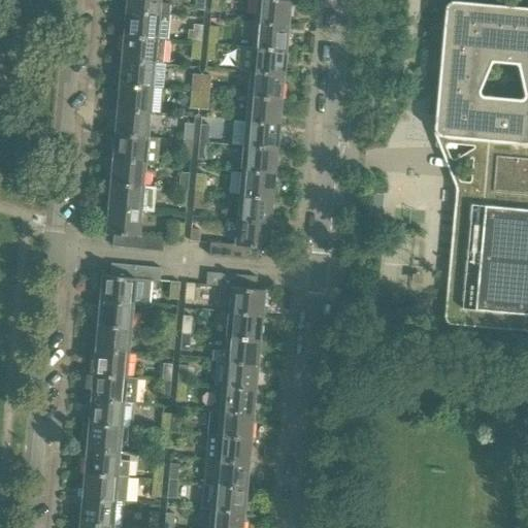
[(125,2),(125,10),(168,14),(169,5),(159,4),(159,0),(127,0),(127,2),(125,2)]
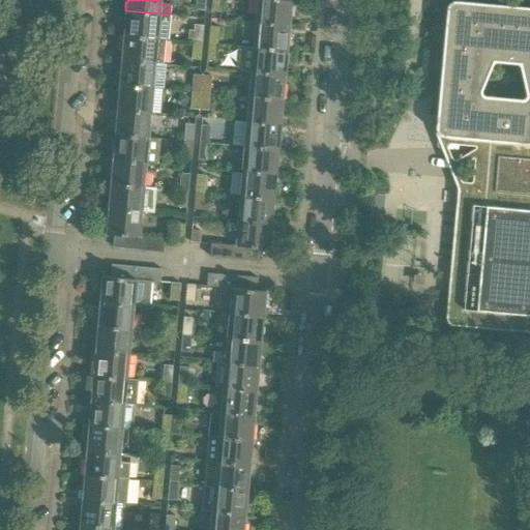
[(196,0),(195,10),(204,10),(205,0),(196,0)]
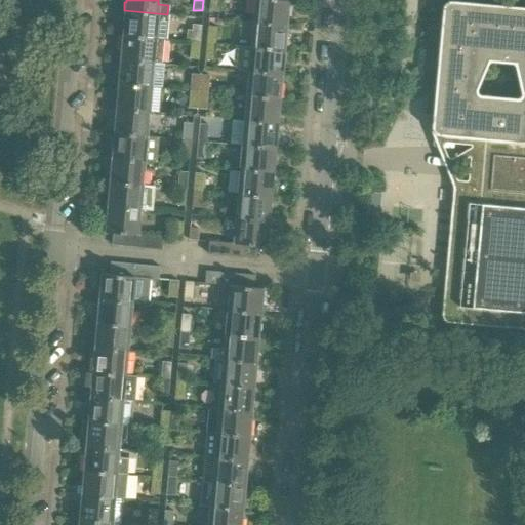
[(218,0),(209,0),(208,10),(217,11),(218,0)]
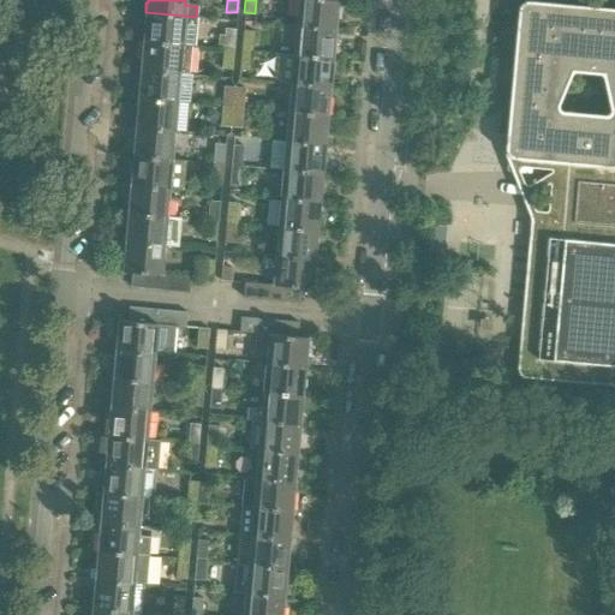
[(329,0),(298,0),(297,25),(336,29),(336,19),(335,19),(336,0),(329,0)]
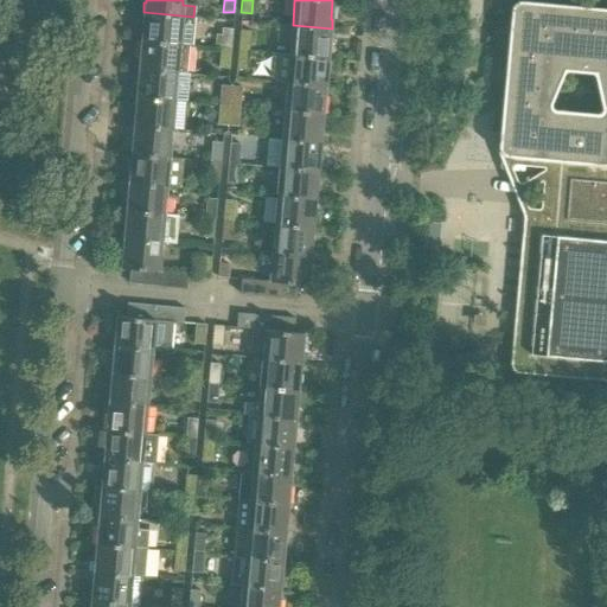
[(508,37),(504,75),(500,120),(499,133),(498,146),(498,148),(498,149),(499,151),(499,153),(500,154),(502,155),(504,157),(505,157),(508,157),(551,161),(547,216),(532,215),(530,215),(529,215),(526,216),(525,216),(524,217),(524,219),(523,221),(523,222),(515,313),(512,332),(512,340),(511,357),(510,358),(510,364),(510,365),(510,366),(511,369),(511,370),(512,371),(513,372),(516,372),(516,374),(517,374),(518,374),(524,374),(606,381),(606,8),(524,1),(521,1),(519,1),(517,2),(516,2),(513,4),(512,5),(511,6),(511,8),(510,10),(510,12),(509,24),(508,37)]
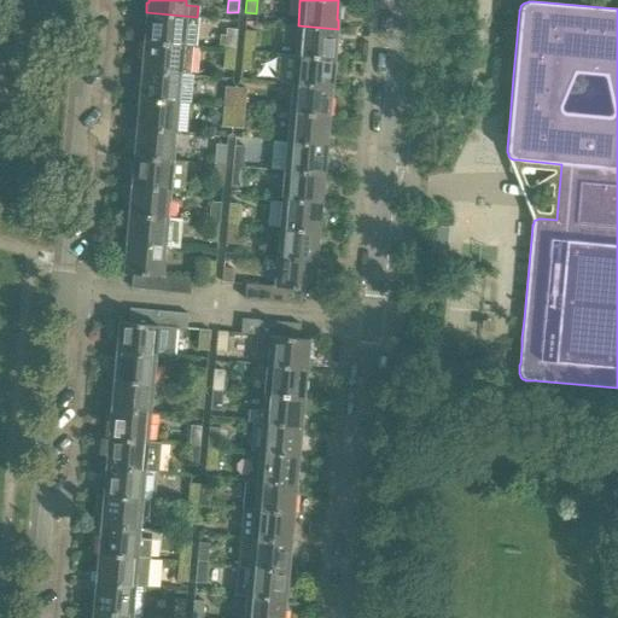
[(146,23),(145,41),(192,46),(194,46),(197,17),(146,12),(145,23),(146,23)]
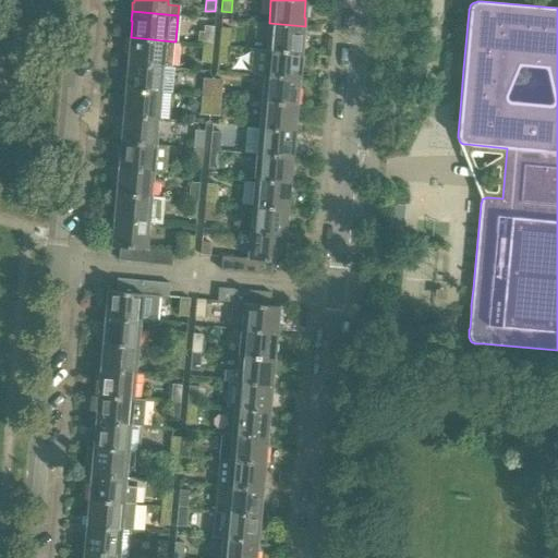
[(267,38),(266,50),(301,52),(302,37),(304,37),(305,26),(269,23),(256,22),(255,37),(267,38)]
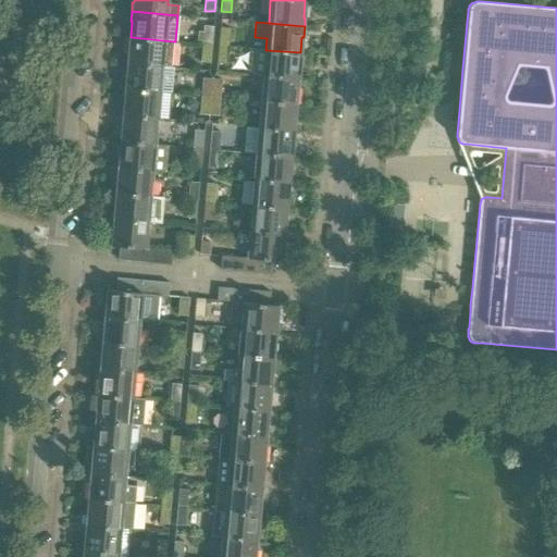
[(197,44),(201,44),(211,45),(213,26),(202,26),(201,33),(198,32),(197,44)]
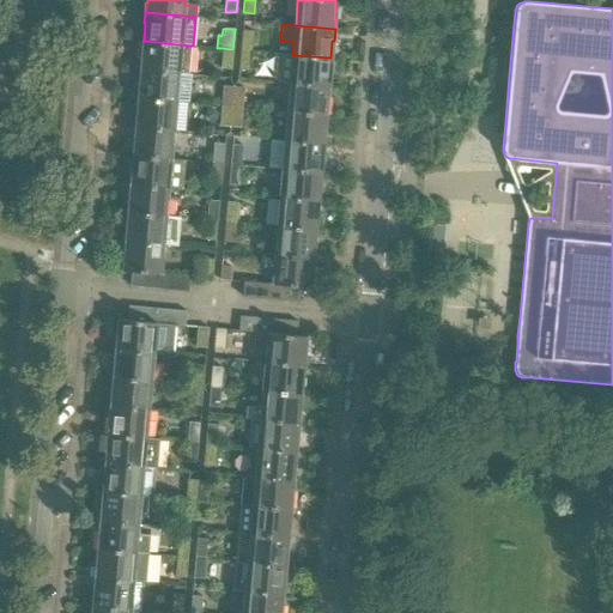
[(242,30),(240,50),(252,52),(253,31),(242,30)]
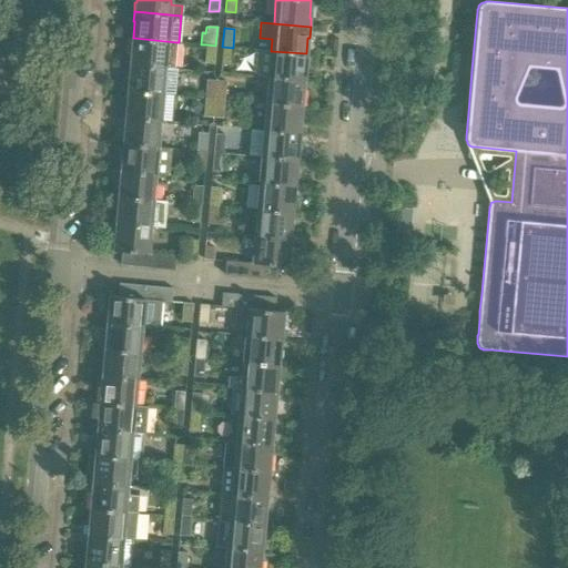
[(130,54),(129,64),(174,69),(176,42),(133,38),(131,56),(130,54)]
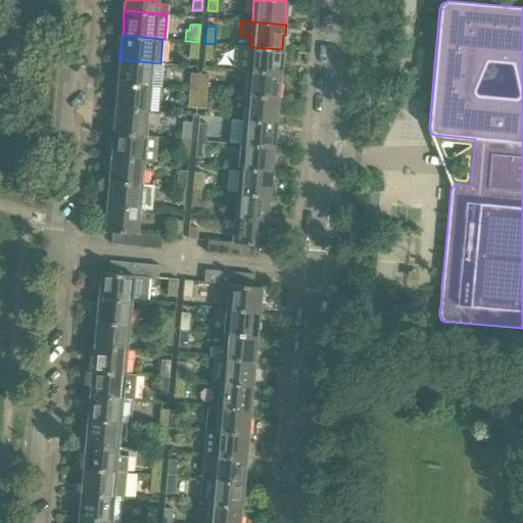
[(198,42),(189,41),(187,58),(197,59),(198,42)]
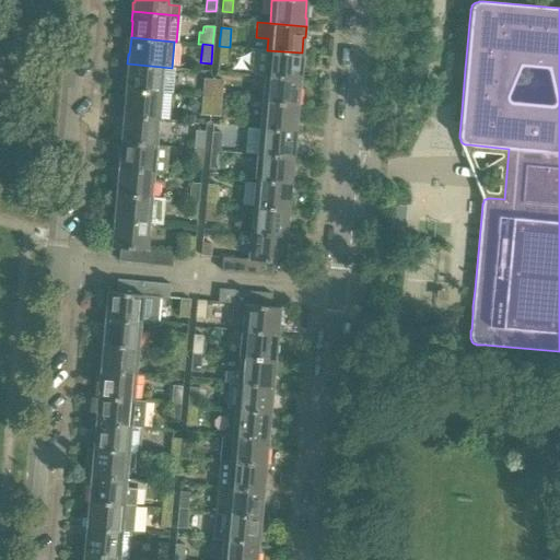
[(230,47),(219,46),(218,63),(228,65),(230,47)]
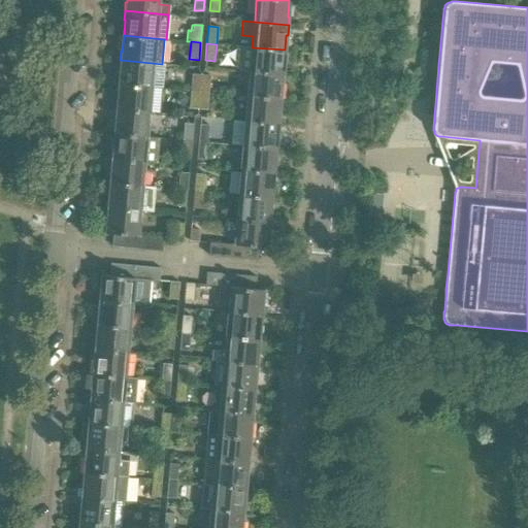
[(252,47),(250,71),(284,74),(285,66),(284,66),(285,50),(252,47)]
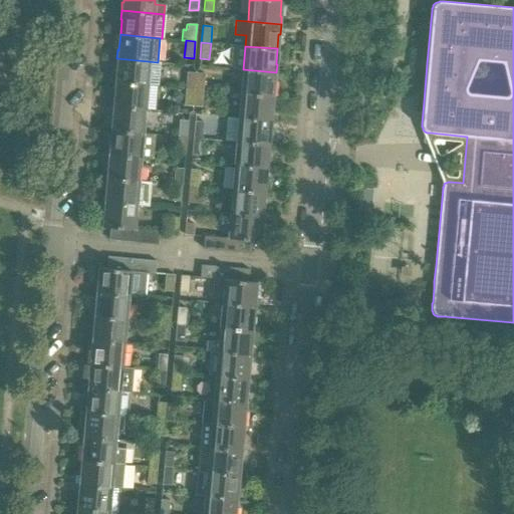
[(117,67),(115,83),(147,85),(158,86),(160,63),(158,62),(116,58),(115,67),(117,67)]
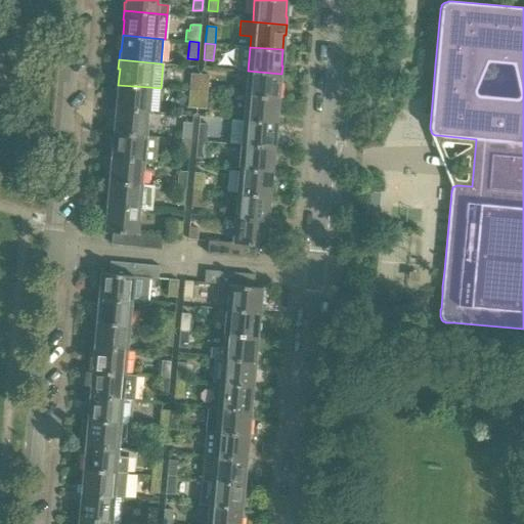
[(248,71),(246,95),(278,98),(279,83),(281,84),(281,74),(248,71)]
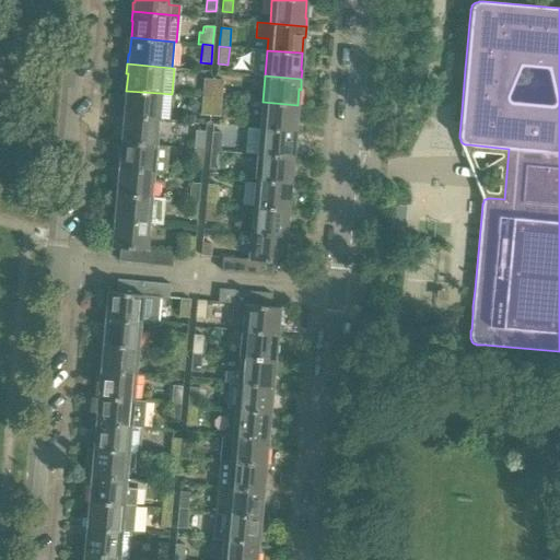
[(203,78),(202,96),(211,97),(213,79),(203,78)]
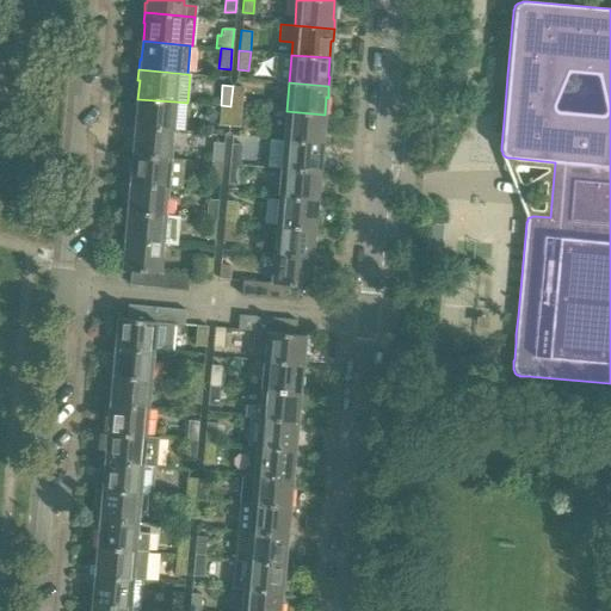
[(233,86),(230,106),(241,107),(244,87),(233,86)]
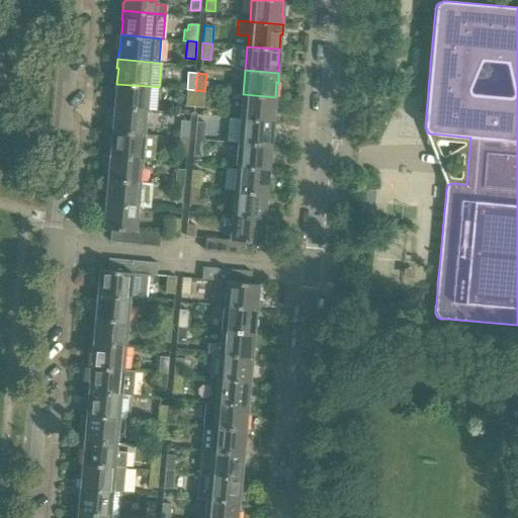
[(113,98),(112,106),(146,109),(148,86),(116,84),(115,98),(113,98)]
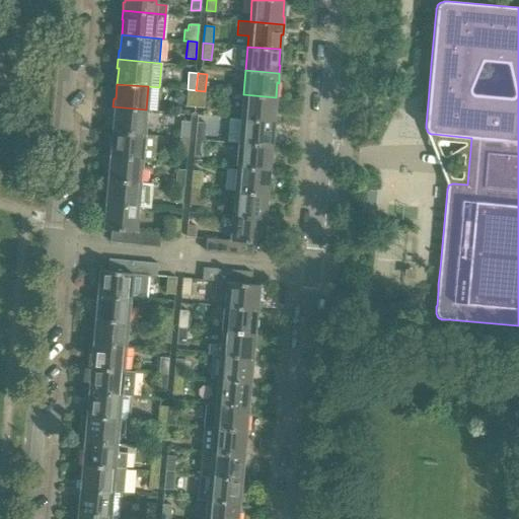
[(187,106),(195,107),(196,90),(188,89),(187,106)]
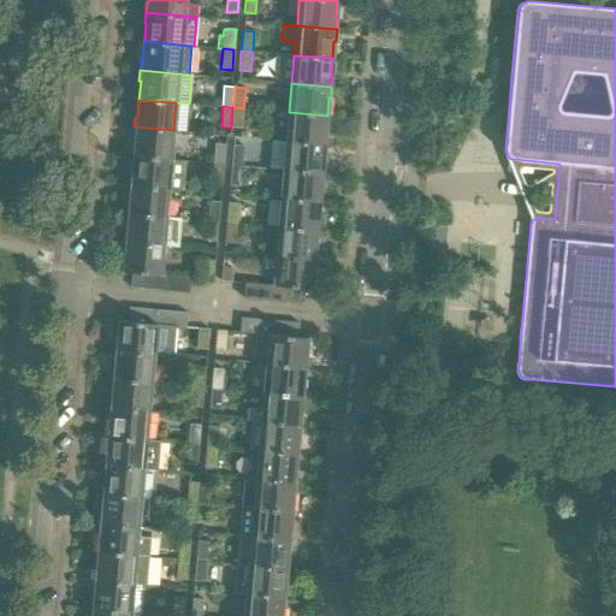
[(232,107),(231,128),(242,128),(243,108),(232,107)]
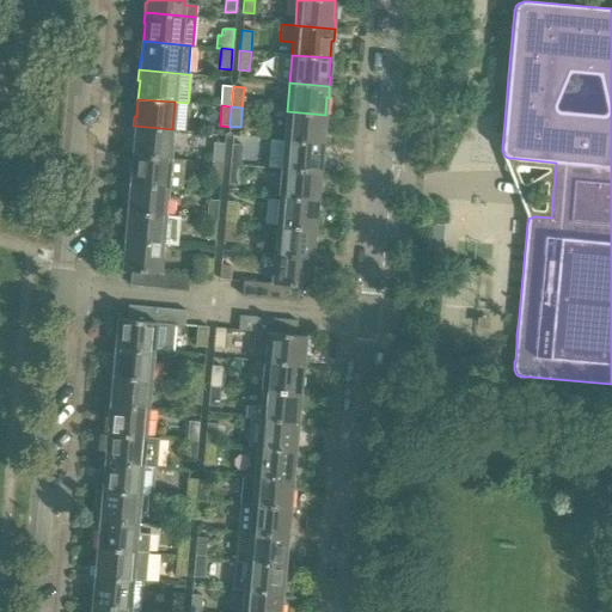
[(287,111),(285,139),(324,142),(325,133),(324,133),(325,115),(287,111)]
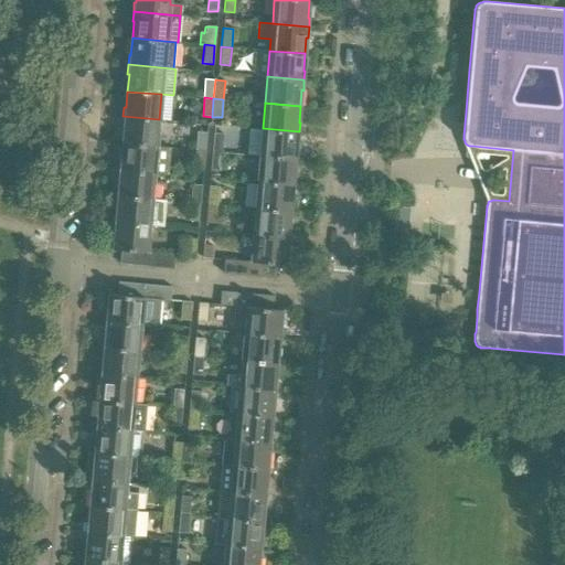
[(123,126),(121,142),(157,146),(159,119),(123,116),(121,126),(123,126)]
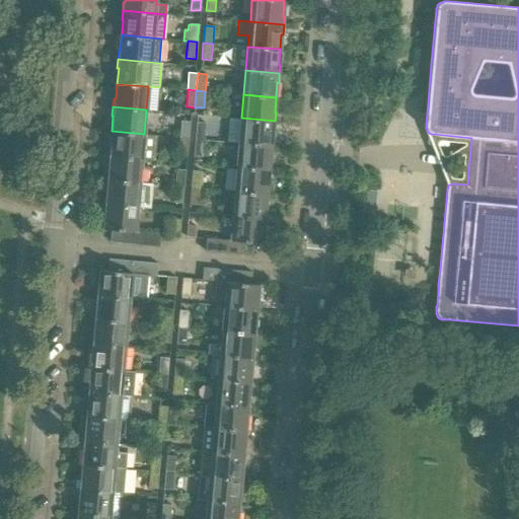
[(241,118),(239,143),(272,146),(273,131),(274,131),(275,121),(241,118)]
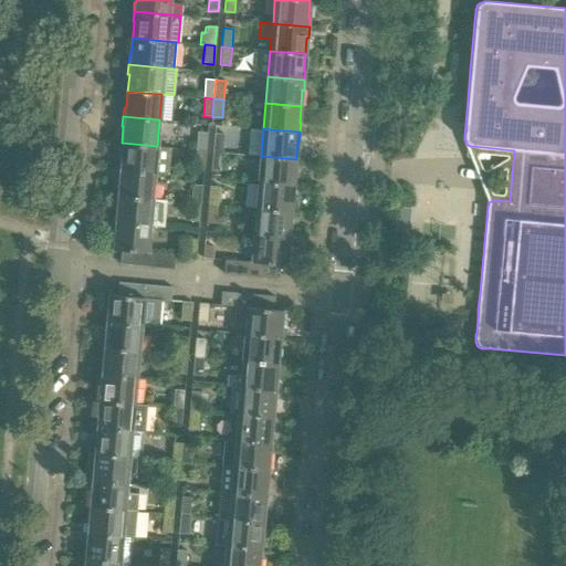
[(199,132),(197,150),(206,150),(208,133),(199,132)]
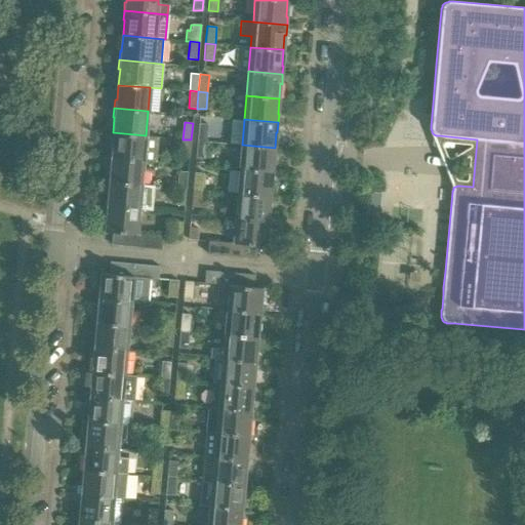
[(199,123),(198,140),(206,142),(208,124),(199,123)]
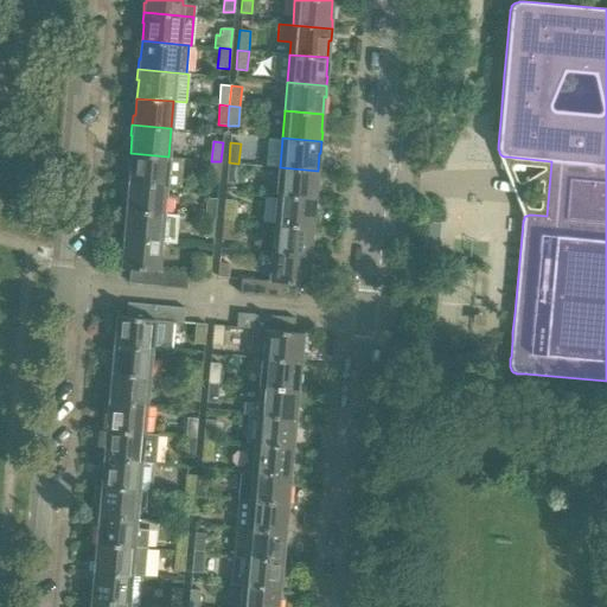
[(498,149),(498,148),(497,152),(498,153),(498,157),(519,210),(522,215),(523,222),(523,221),(524,219),(524,217),(525,216),(526,216),(529,215),(530,215),(532,215),(547,216),(551,161),(508,157),(505,157),(504,157),(502,155),(500,154),(499,153),(499,151),(498,149)]
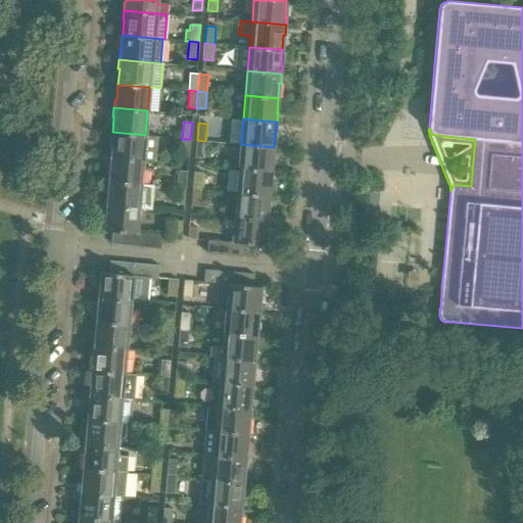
[(110,147),(109,156),(143,159),(143,160),(155,161),(157,136),(145,135),(112,132),(111,147),(110,147)]
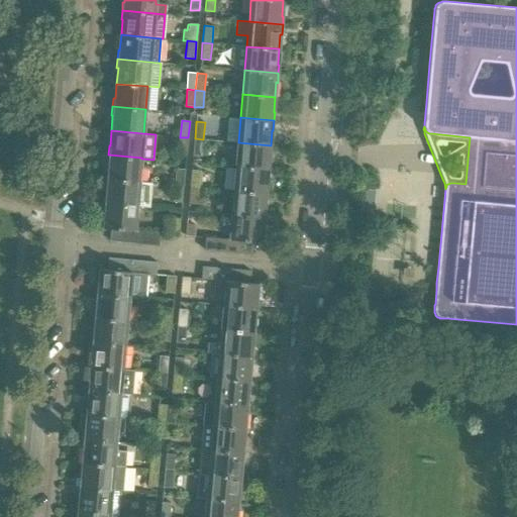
[(188,137),(180,137),(179,154),(187,154),(188,137)]
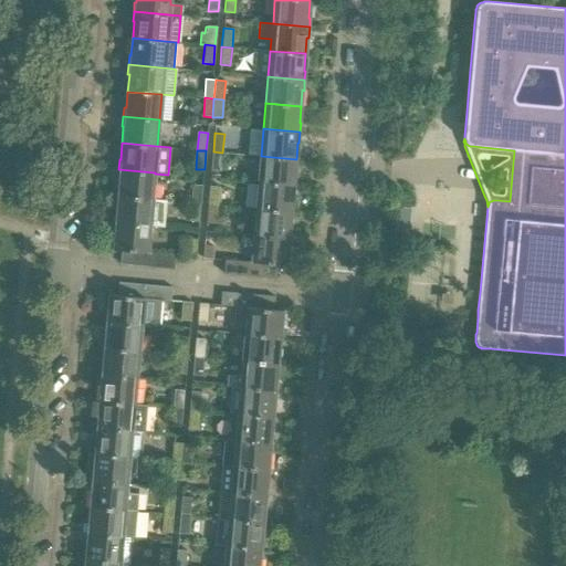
[(222,153),(213,152),(211,170),(221,171),(222,153)]
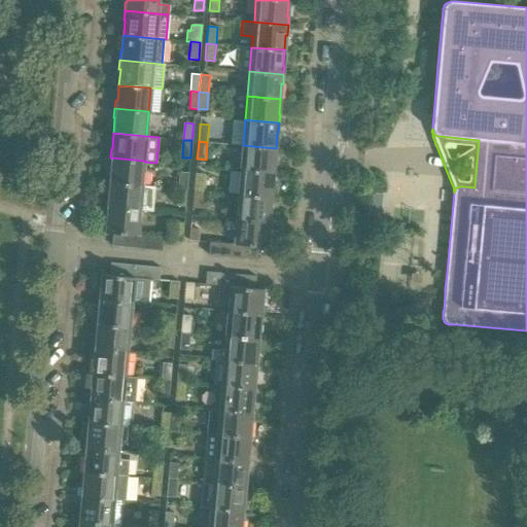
[(243,145),(241,169),(275,172),(276,164),(274,164),(276,148),(243,145)]
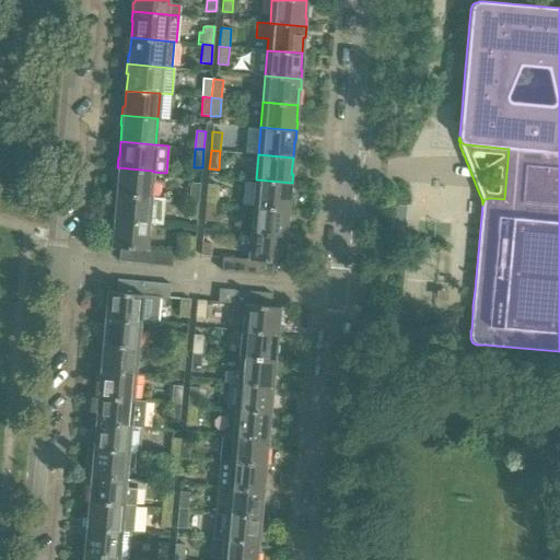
[(117,177),(116,194),(151,197),(153,172),(153,171),(117,167),(116,177),(117,177)]
